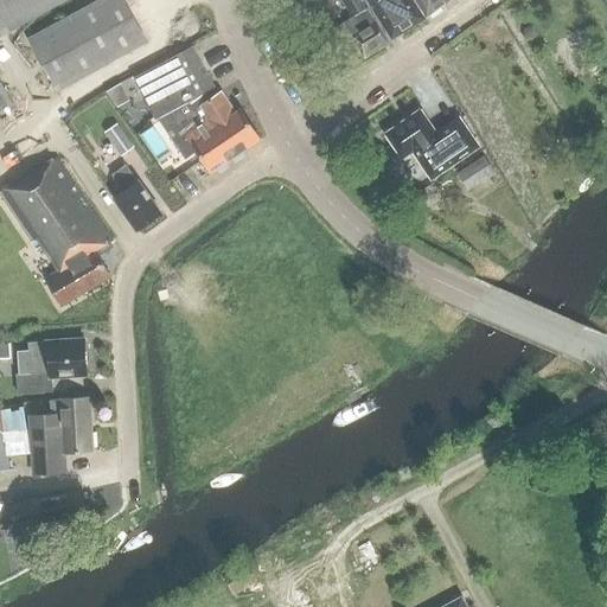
[(146,43),(122,0),(100,0),(27,39),(57,91),(146,43)]
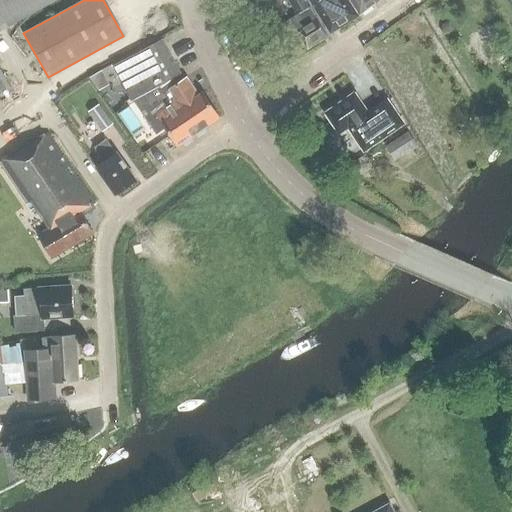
[(289,19),(307,49),(327,36),(305,0),(287,0),(295,12),(297,14),(289,19)]
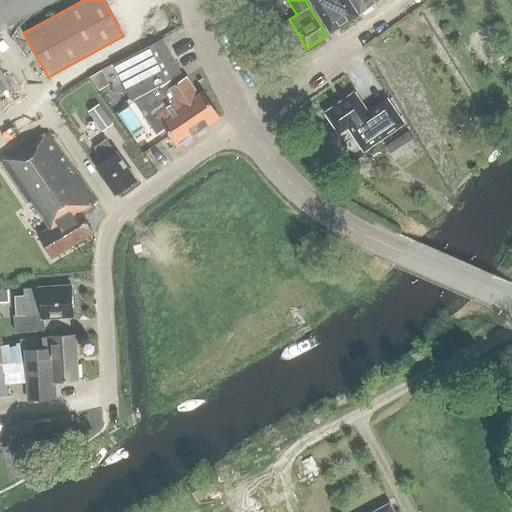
[(312,0),(320,11),(317,13),(330,33),(358,16),(358,15),(348,0),(312,0)]
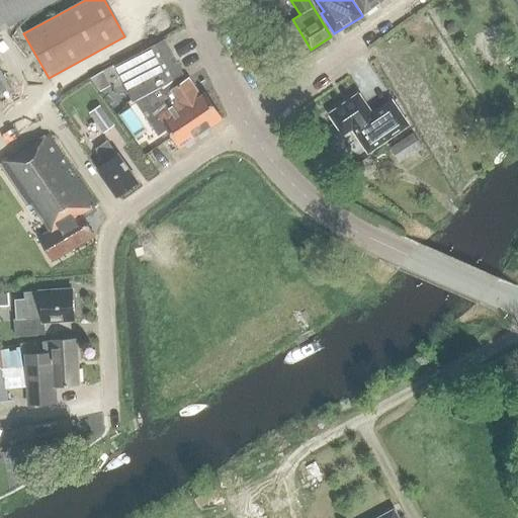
[(352,0),(362,15),(383,0),(352,0)]
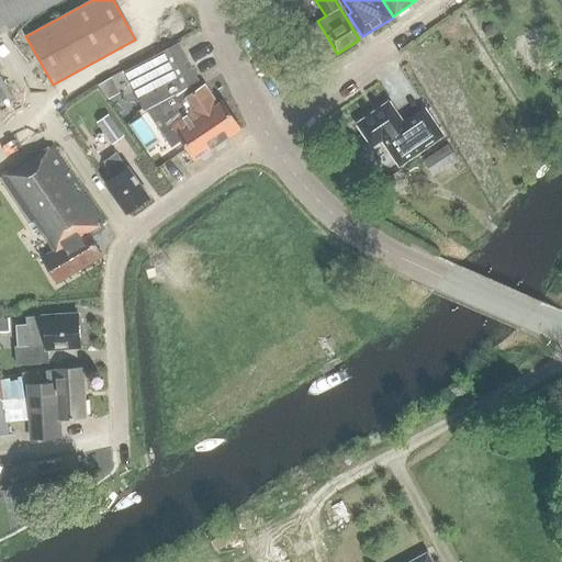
[(178,43),(159,53),(159,54),(124,72),(144,110),(145,110),(170,148),(181,141),(194,160),(240,131),(222,102),(217,105),(203,85),(193,92),(189,86),(198,81),(178,43)]
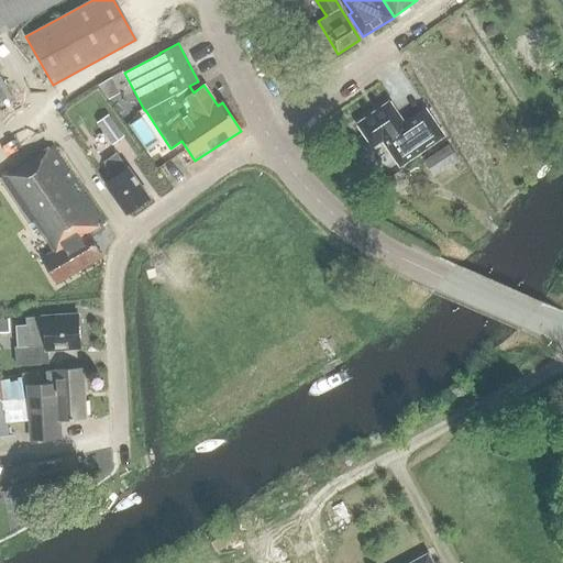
[(0,101),(11,96),(0,76),(0,101)]
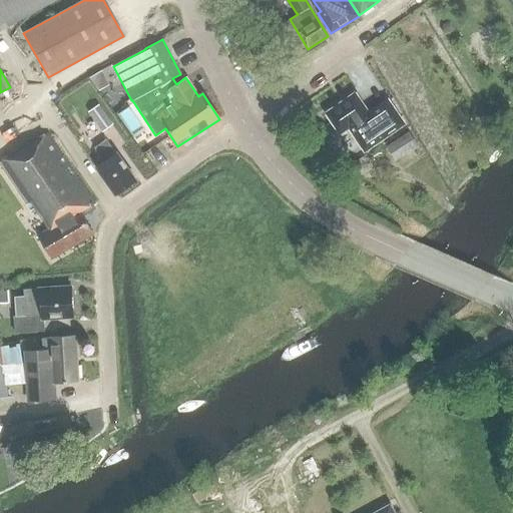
[(355,138),(365,152),(385,137),(405,124),(390,102),(371,116),(355,93),(325,113),(340,134),(348,128),(355,138)]
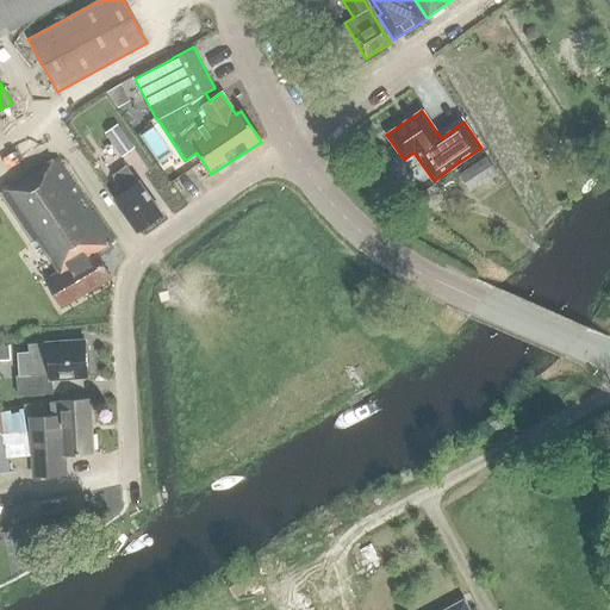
[(120,157),(132,149),(116,125),(104,134),(120,157)]
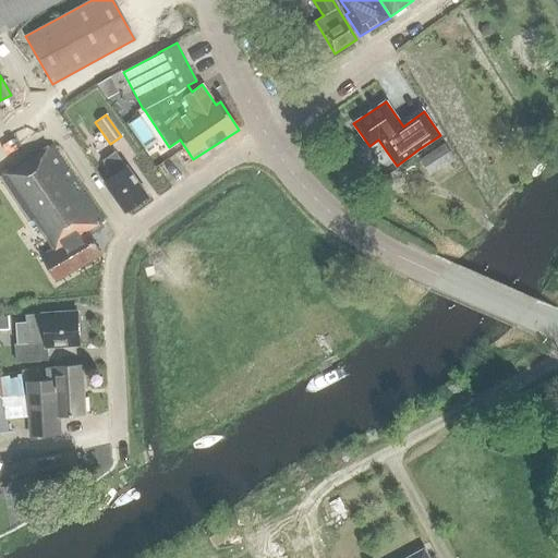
[(431,174),(455,159),(444,143),(420,158),(431,174)]
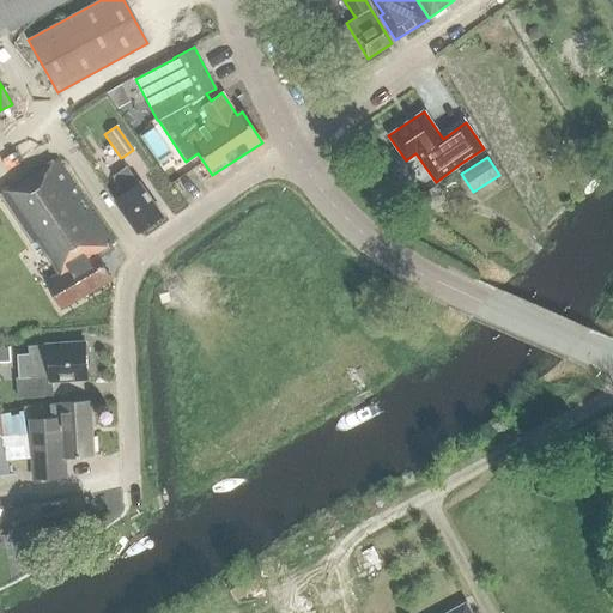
[(61,309),(110,280),(96,254),(113,244),(55,161),(0,193),(34,244),(41,241),(61,273),(46,283),(61,309)]
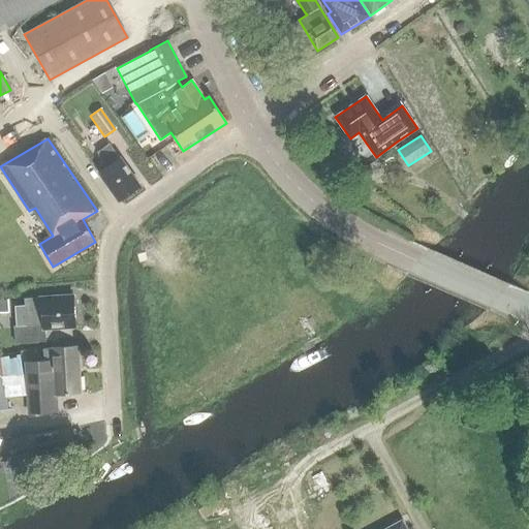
[(119,159),(109,145),(97,153),(107,167),(98,174),(118,200),(139,186),(120,158),(119,159)]
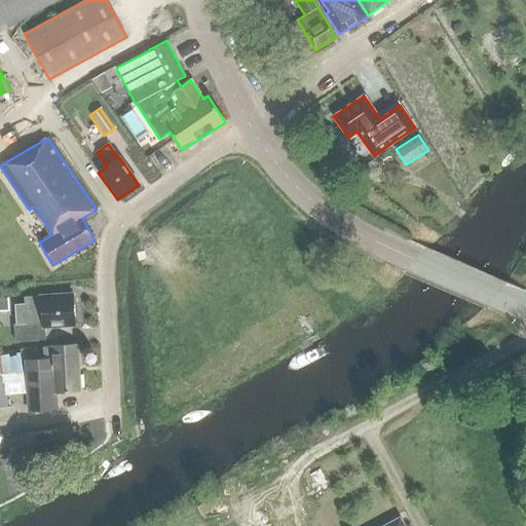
[(14,341),(44,340),(44,326),(75,325),(75,322),(77,320),(76,311),(74,309),(73,296),(57,297),(57,294),(38,295),(39,301),(24,302),(25,324),(13,325),(14,341)]
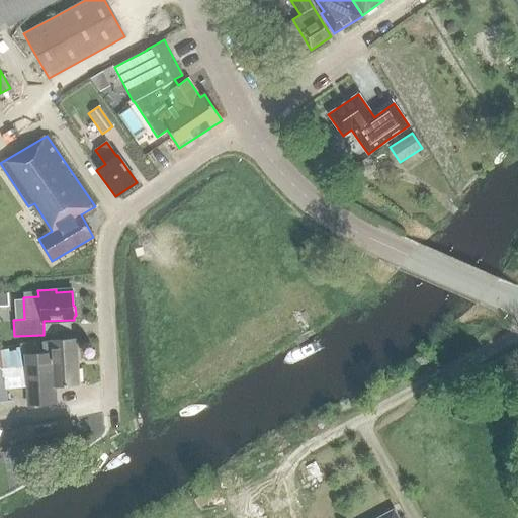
[(27,405),(55,404),(54,386),(78,385),(76,339),(50,341),(50,342),(41,342),(42,354),(24,356),(27,405)]
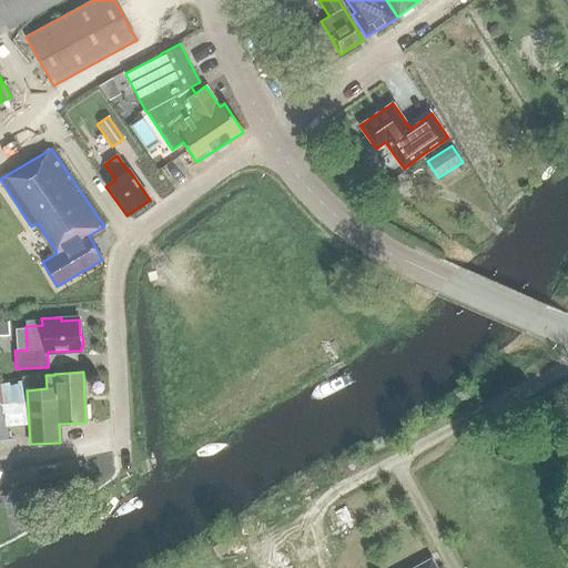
[(0,405),(0,440),(8,439),(6,427),(27,425),(24,403),(0,405)]
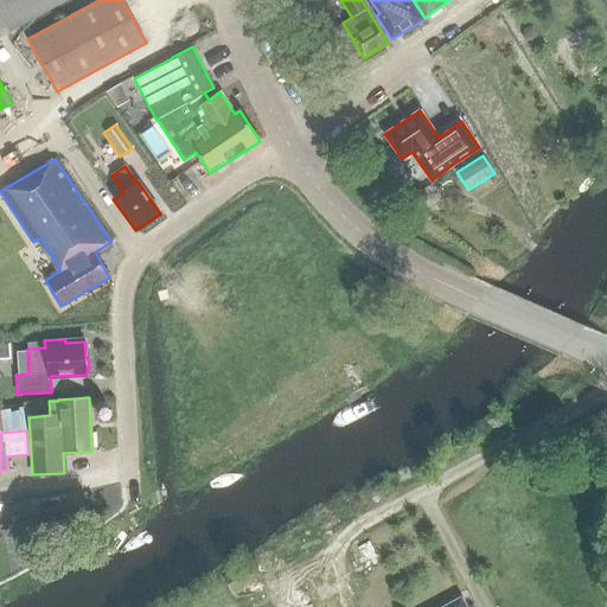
[(85,517),(81,491),(34,499),(10,504),(13,524),(38,519),(38,525),(85,517)]
